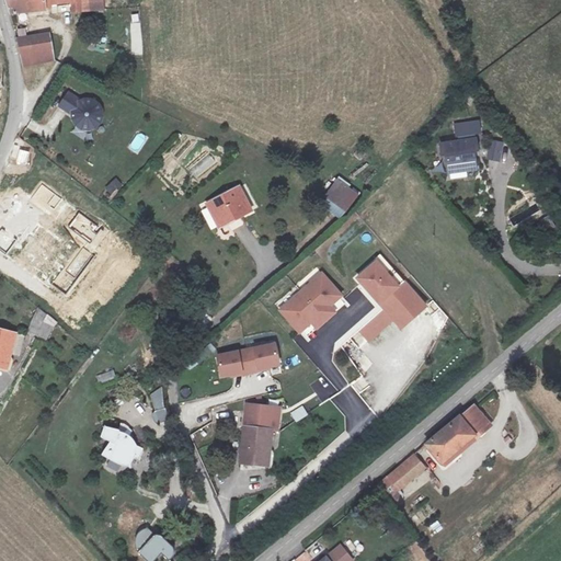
[(10,0),(18,29),(47,24),(45,13),(76,10),(77,20),(101,16),(99,0),(10,0)]
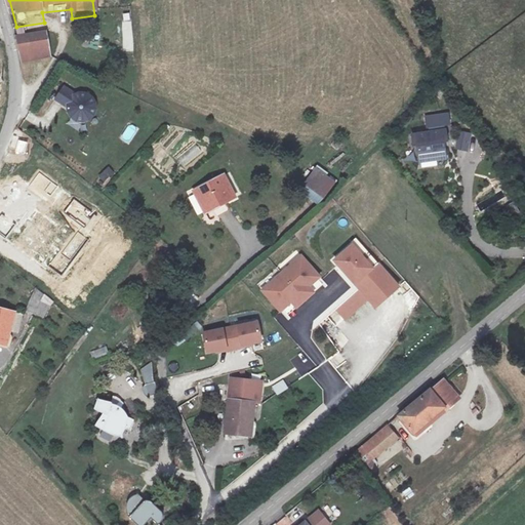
[(132,50),(131,22),(122,23),(123,50),(132,50)]
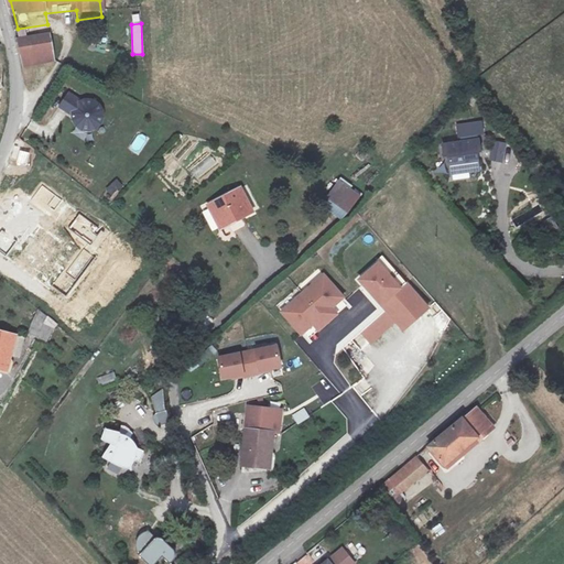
[(95,35),(90,49),(104,54),(108,40),(95,35)]
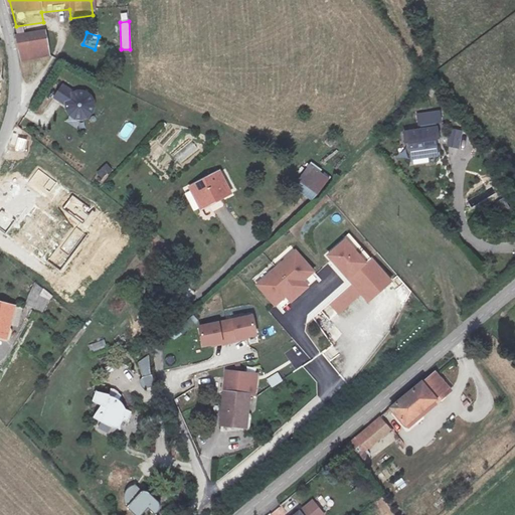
[(37,63),(49,60),(45,44),(22,49),(26,64),(27,69),(27,72),(39,69),(37,63)]
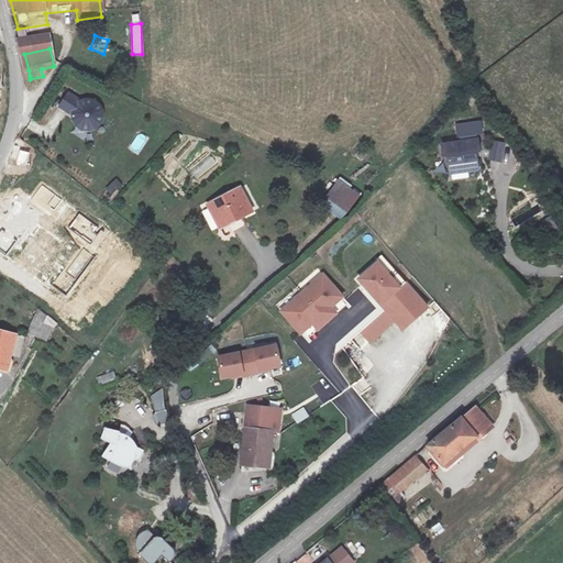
[(78,96),(68,109),(80,119),(81,125),(86,129),(92,132),(99,131),(103,127),(106,122),(105,113),(97,107),(90,107),(78,96)]
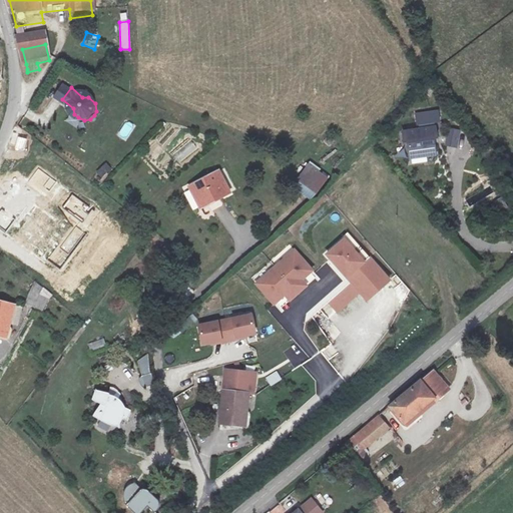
[(457,132),(448,133),(449,150),(459,149),(457,132)]
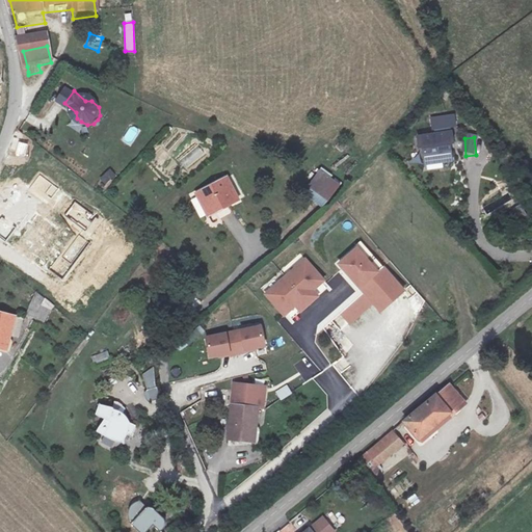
[(451,140),(416,150),(418,158),(422,157),(426,173),(451,166),(447,151),(453,150),(451,140)]
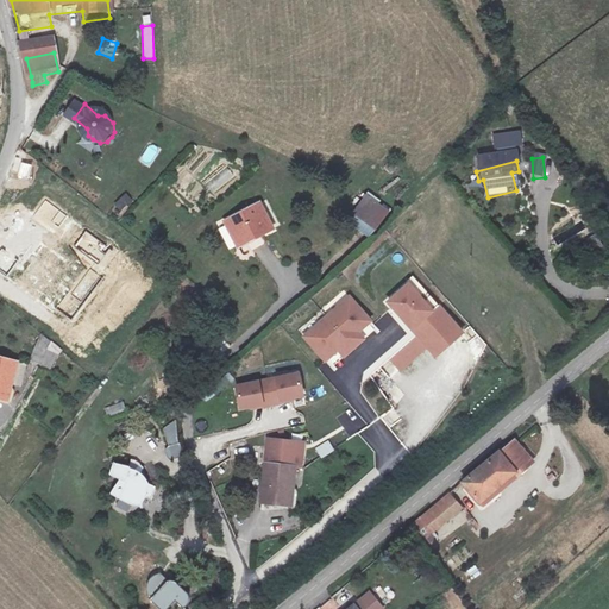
[(41,173),(32,167),(24,176),(32,182),(41,173)]
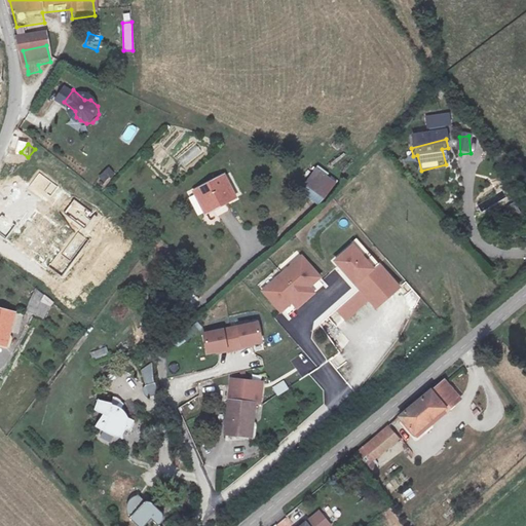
[(320,205),(338,183),(323,171),(304,193),(320,205)]
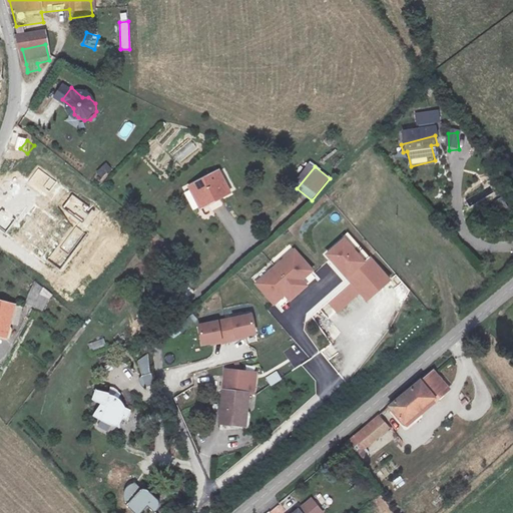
[(223,173),(191,190),(200,207),(216,198),(219,204),(235,196),(223,173)]
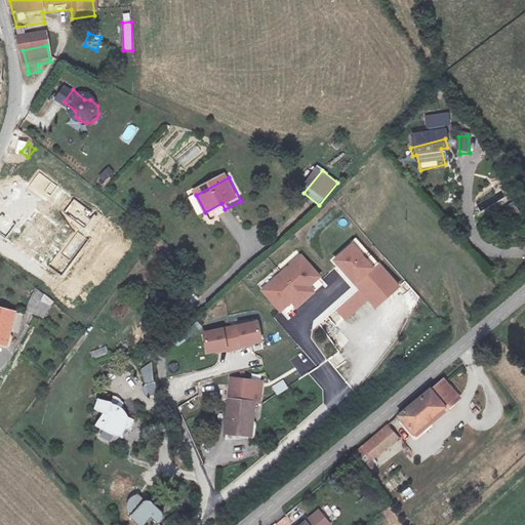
[(369,300),(375,309),(401,287),(358,237),(332,259),(359,290),(335,310),(345,321),(369,300)]
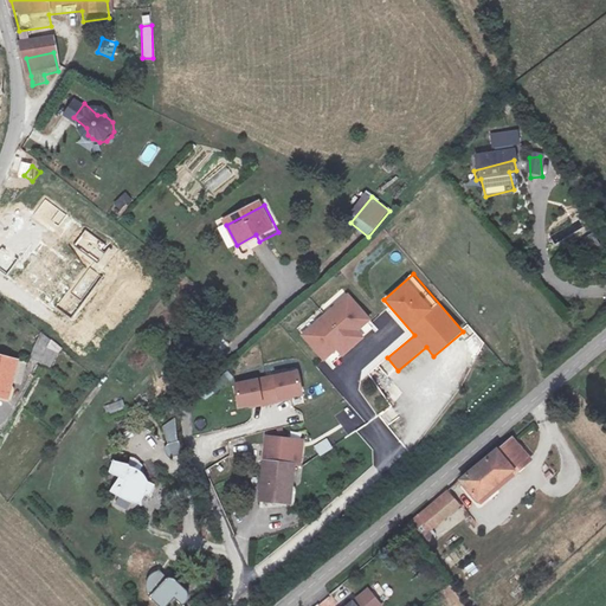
[(300,331),(323,361),(337,350),(342,356),(368,336),(361,328),(372,320),(350,291),(300,331)]
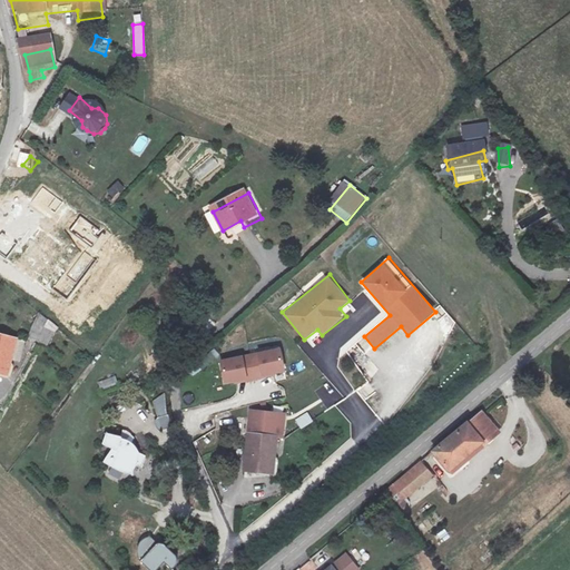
[(449,331),(457,324),(441,305),(436,308),(443,316),(439,320),(449,331)]
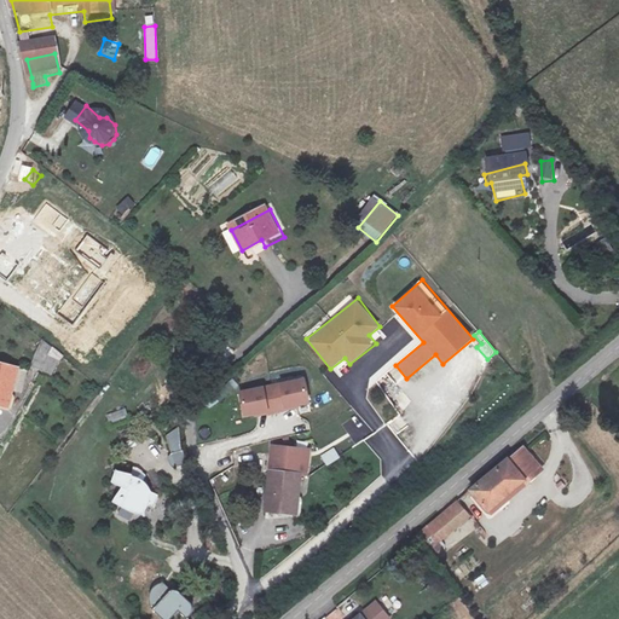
[(53,375),(63,351),(42,342),(33,366),(53,375)]
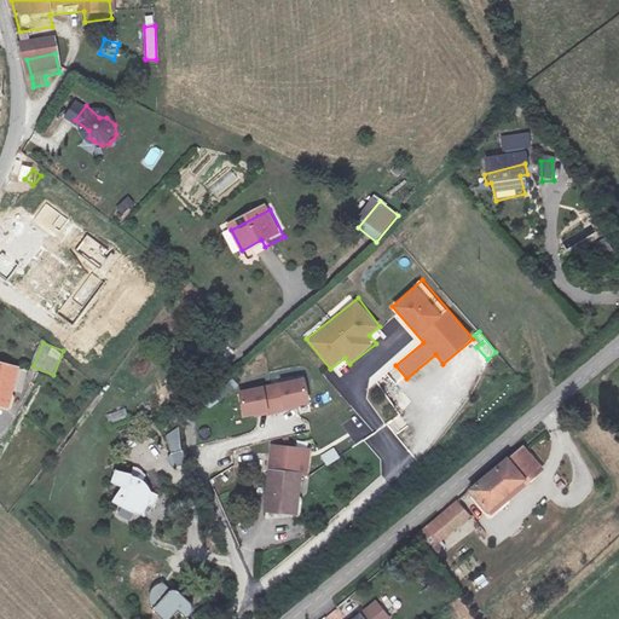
[(25,365),(0,358),(0,399),(16,404),(25,365)]
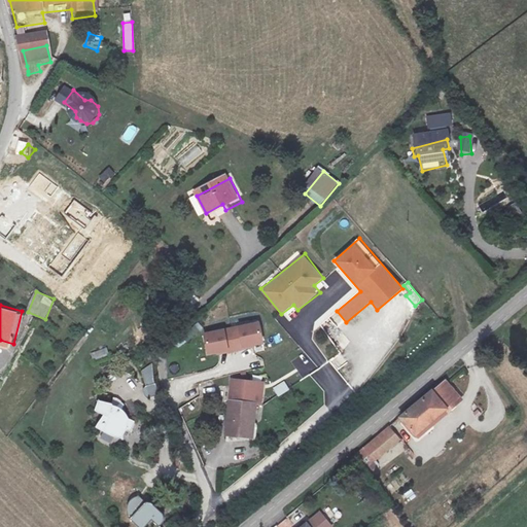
[(246,327),(218,324),(216,344),(226,345),(236,346),(236,348),(244,348),(246,327)]
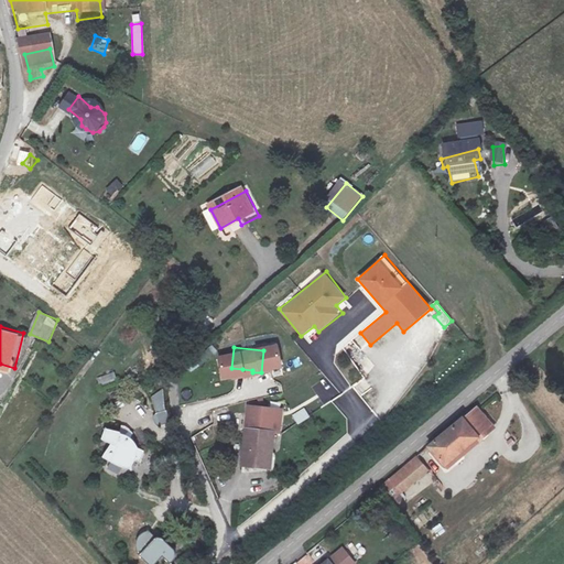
[(292,353),(263,350),(261,372),(270,373),(270,371),(281,371),(291,372),(292,353)]
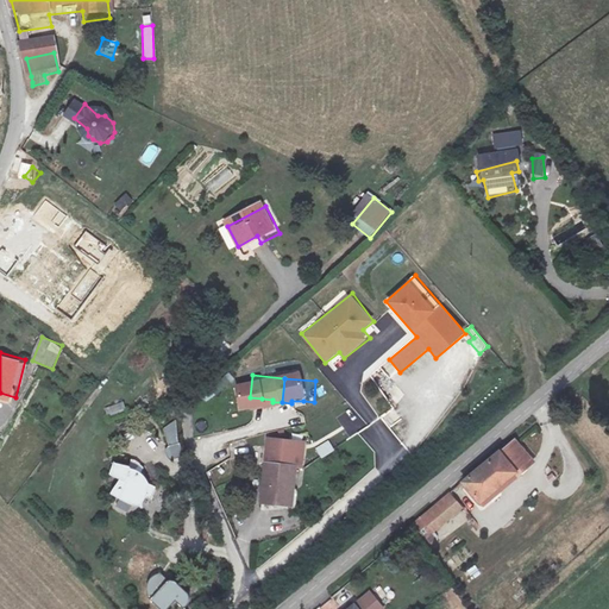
[(162,426),(170,457),(183,453),(175,422),(162,426)]
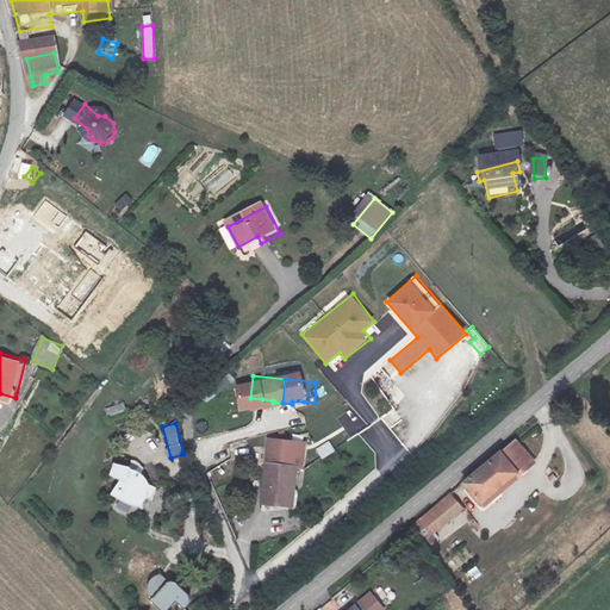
[(272,425),(265,491),(294,496),(299,458),(310,459),(312,431),(272,425)]
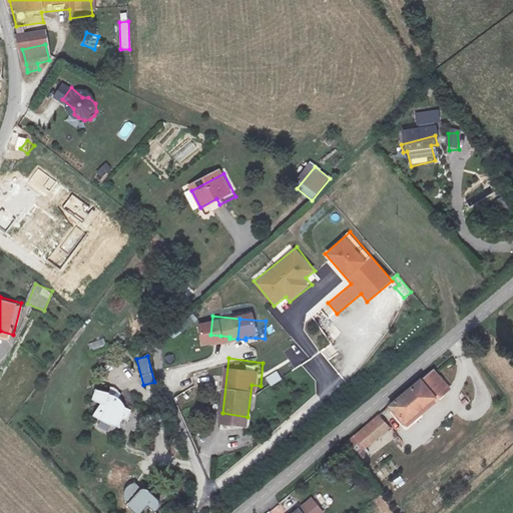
[(434,369),(391,404),(405,422),(449,389),(434,369)]
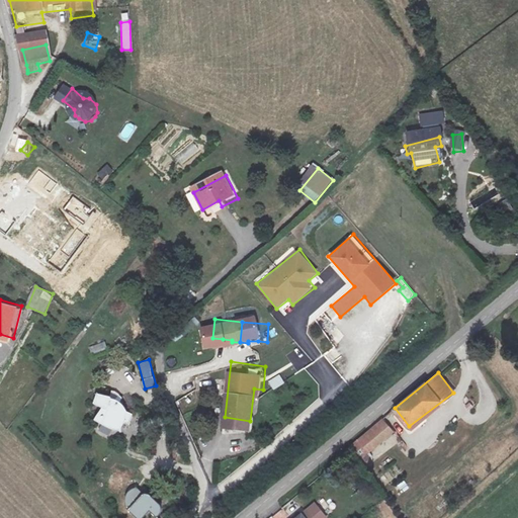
[(268,381),(273,390),(285,382),(280,374),(268,381)]
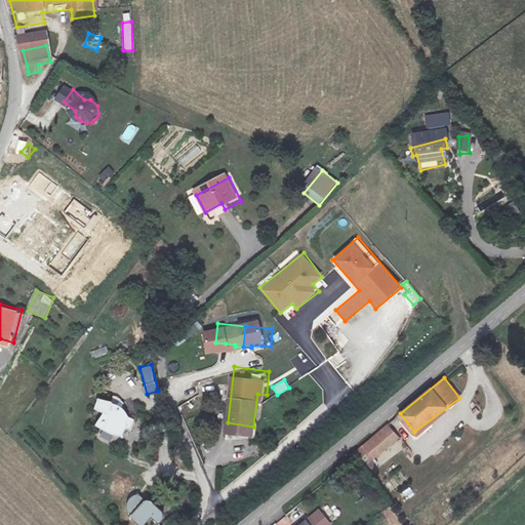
[(101,399),(97,407),(106,411),(101,419),(97,423),(105,428),(110,425),(116,429),(117,435),(124,435),(128,428),(133,429),(135,423),(136,418),(131,416),(127,409),(122,405),(115,402),(115,401),(102,398),(101,399)]
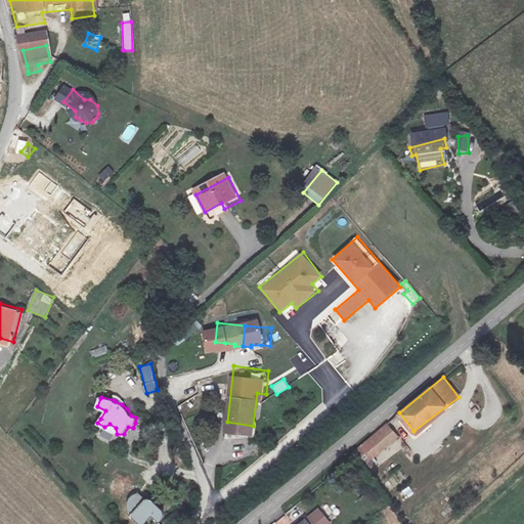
[(388,421),(353,449),(360,462),(397,431),(388,421)]
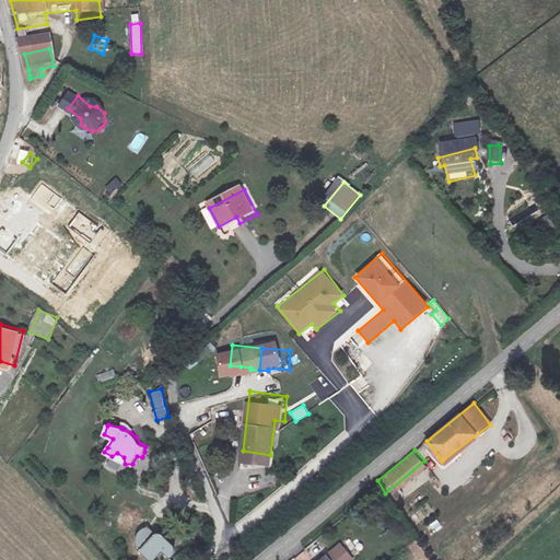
[(461,477),(469,489),(480,480),(470,469),(461,477)]
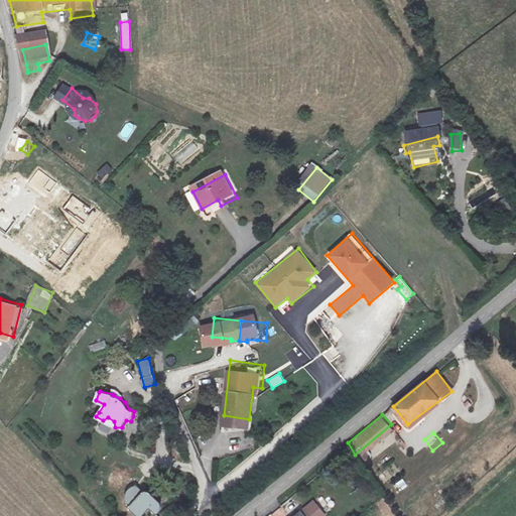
[(396,483),(400,491),(407,487),(403,479),(396,483)]
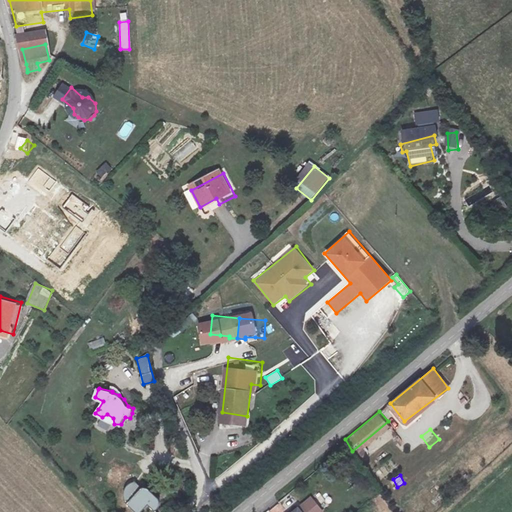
[(305,511),(324,511),(312,495),(300,504),(305,511)]
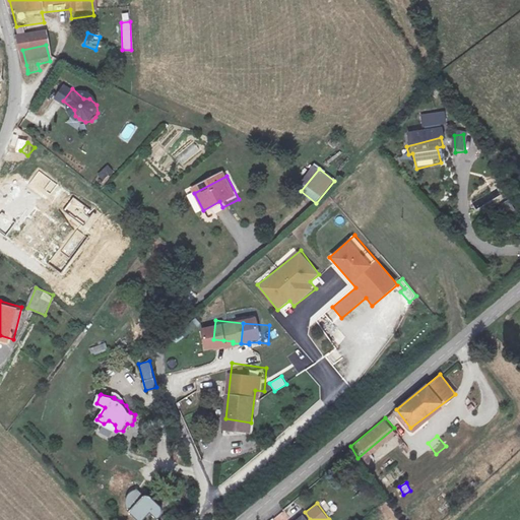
[(306,519),(300,511),(288,519),(306,519)]
